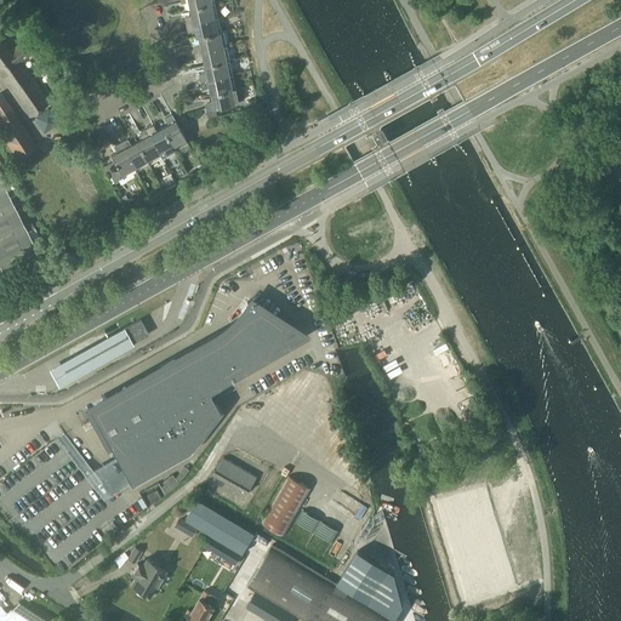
[(214,4),(189,9),(191,17),(183,18),(184,23),(217,17),(214,4)]
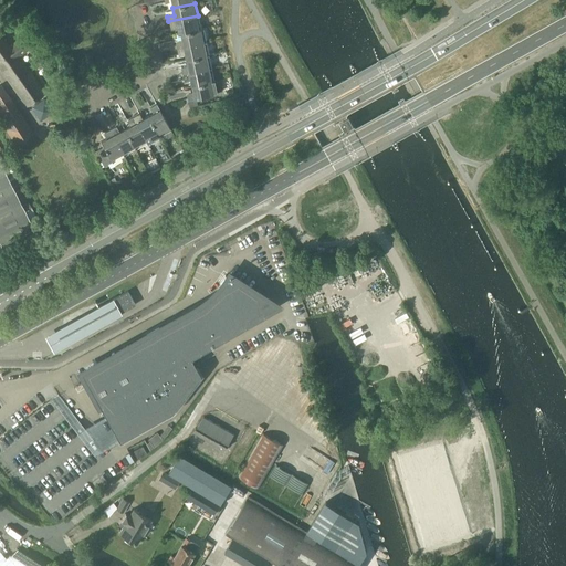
[(198,16),(168,21),(169,27),(176,25),(178,34),(180,33),(200,29),(198,16)]
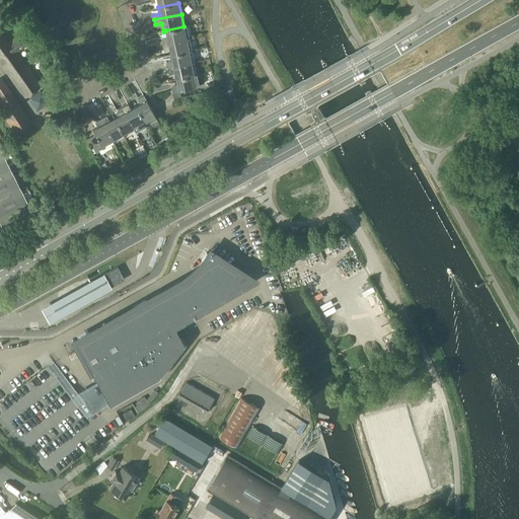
[(165,30),(166,38),(161,40),(162,44),(189,38),(186,25),(183,26),(165,30)]
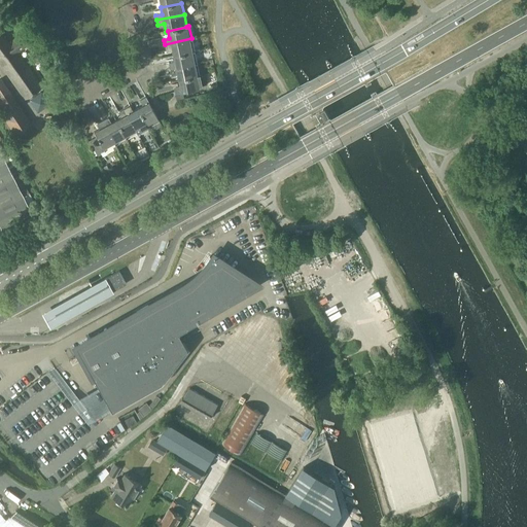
[(0,64),(24,99),(39,89),(41,86),(16,53),(26,46),(18,35),(8,42),(1,32),(0,32),(0,64)]
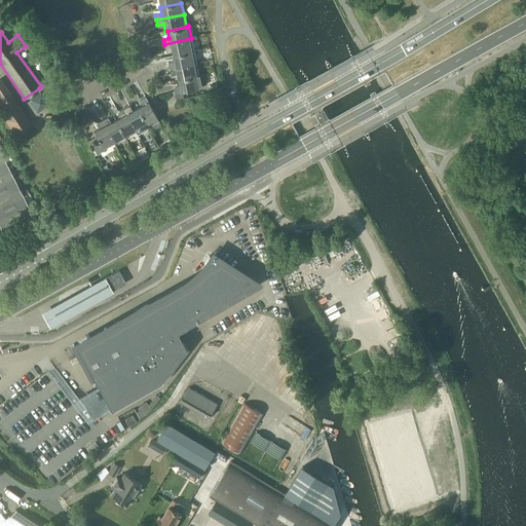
[(191,39),(191,38),(164,44),(165,49),(171,48),(173,55),(193,50),(191,41),(197,39),(196,38),(191,39)]
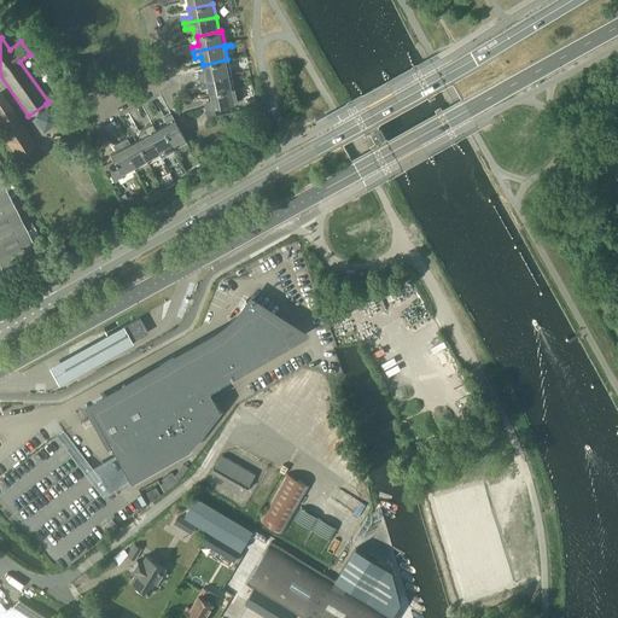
[(227,59),(203,65),(204,74),(198,75),(199,81),(231,74),(227,59)]
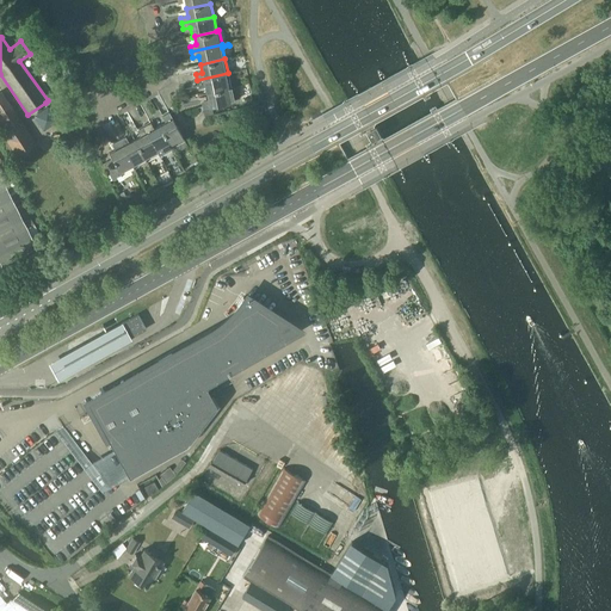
[(228,73),(197,80),(198,85),(204,84),(207,92),(230,87),(228,73)]
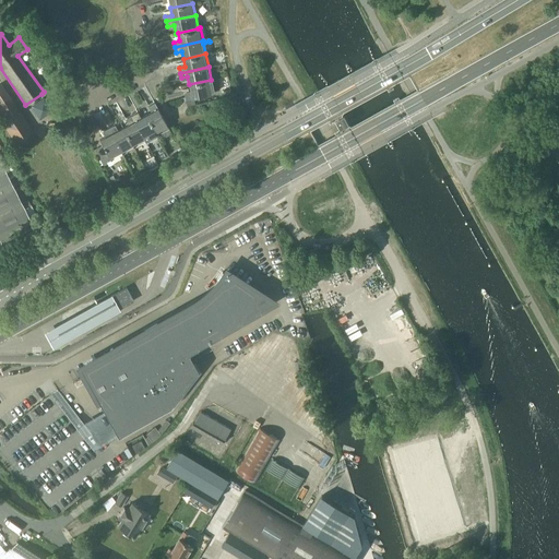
[(211,80),(189,84),(190,92),(185,94),(186,99),(214,93),(211,80)]
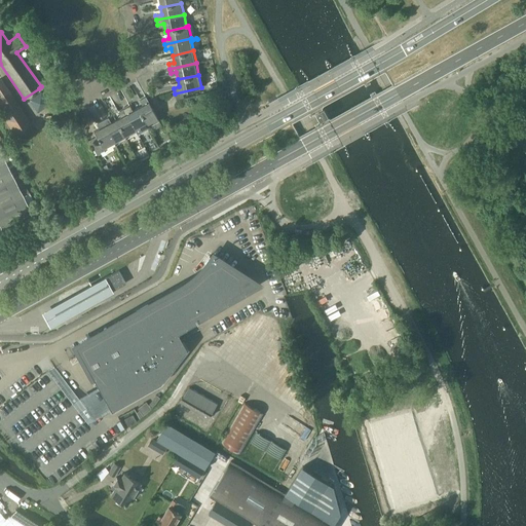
[(0,113),(13,134),(14,134),(30,123),(15,102),(16,102),(1,78),(0,78),(0,110),(1,112),(0,112),(0,113)]
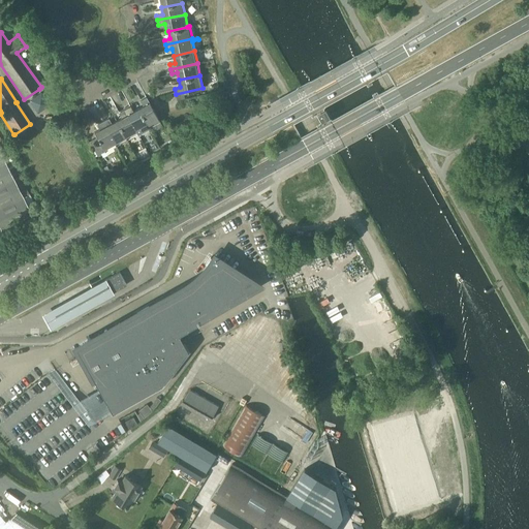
[(37,113),(45,107),(50,104),(41,92),(28,100),(37,113)]
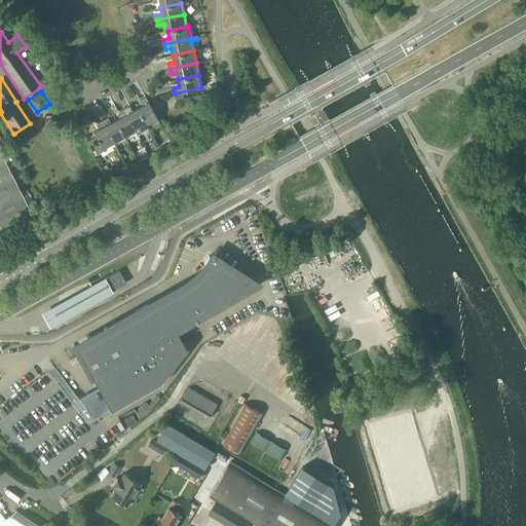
[(144,104),(138,108),(147,126),(158,120),(145,96),(141,99),(144,104)]
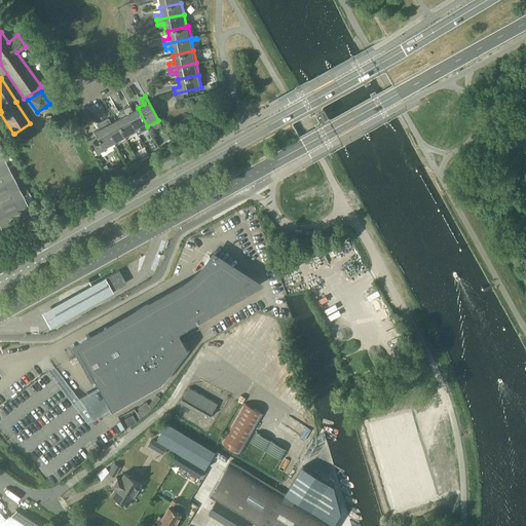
[(147,126),(138,108),(130,111),(127,106),(123,108),(137,133),(147,126)]
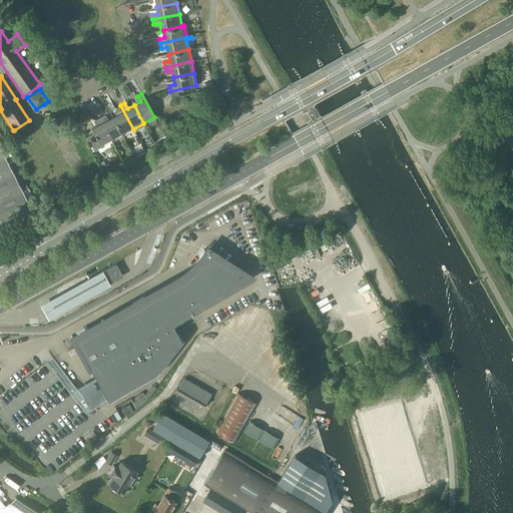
[(133,129),(120,105),(116,108),(119,113),(113,116),(123,135),(133,129)]
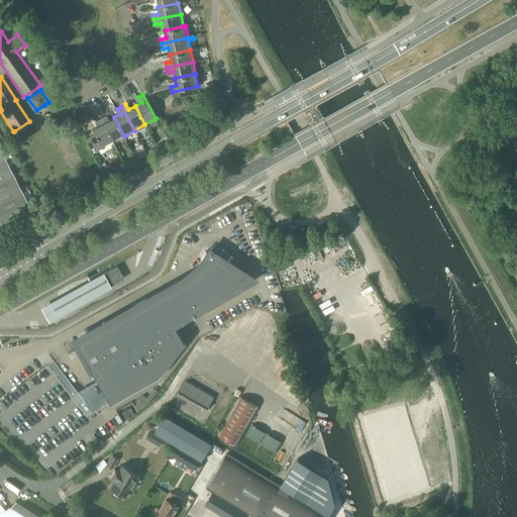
[(104,115),(100,118),(113,141),(124,136),(114,117),(107,121),(104,115)]
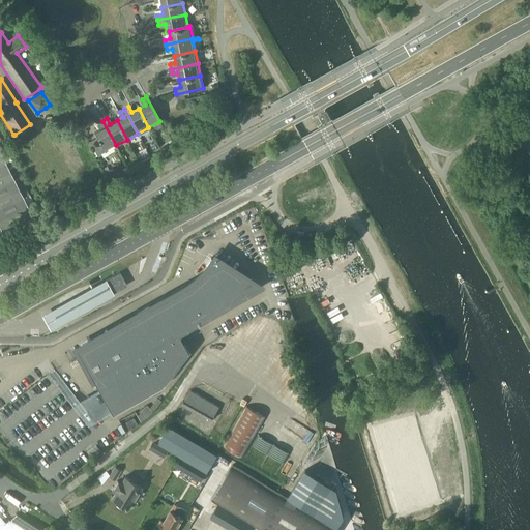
[(116,145),(102,121),(98,123),(101,128),(94,133),(97,139),(89,143),(96,156),(113,147),(115,150),(118,149),(116,145)]
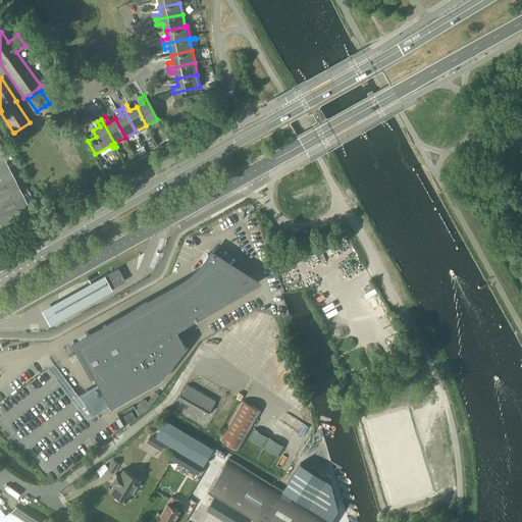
[(0,184),(14,176),(5,160),(0,162),(0,184)]
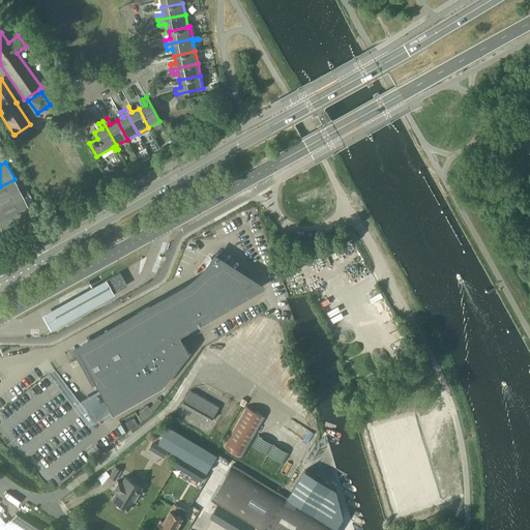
[(0,208),(23,197),(15,179),(0,186),(0,208)]
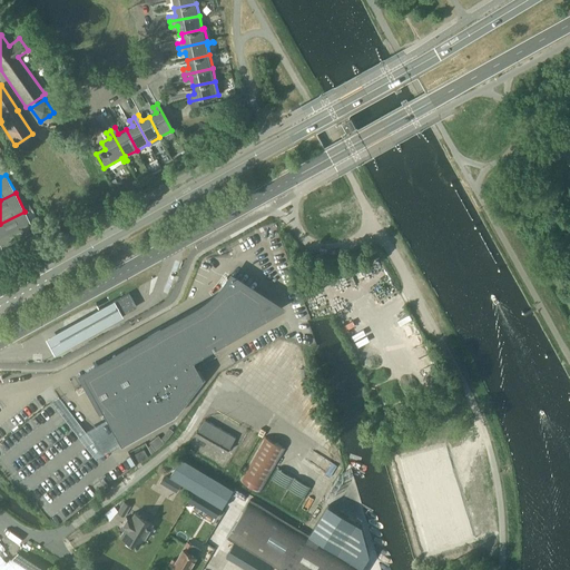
[(25,212),(0,224),(0,245),(1,247),(35,231),(25,212)]
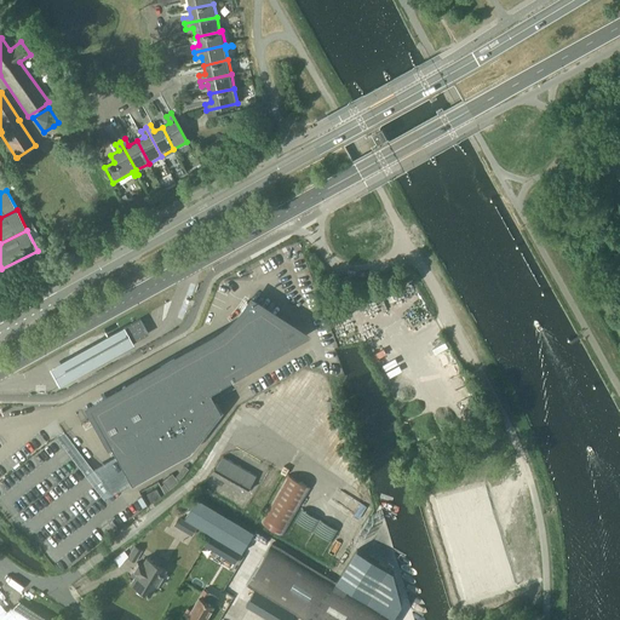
[(93,417),(122,469),(130,482),(188,451),(219,409),(208,391),(290,345),(285,337),(281,331),(277,326),(273,320),(268,315),(262,310),(256,306),(250,302),(246,308),(241,314),(237,319),(233,323),(227,328),(222,332),(216,337),(199,346),(191,349),(160,367),(136,380),(141,390),(93,417)]
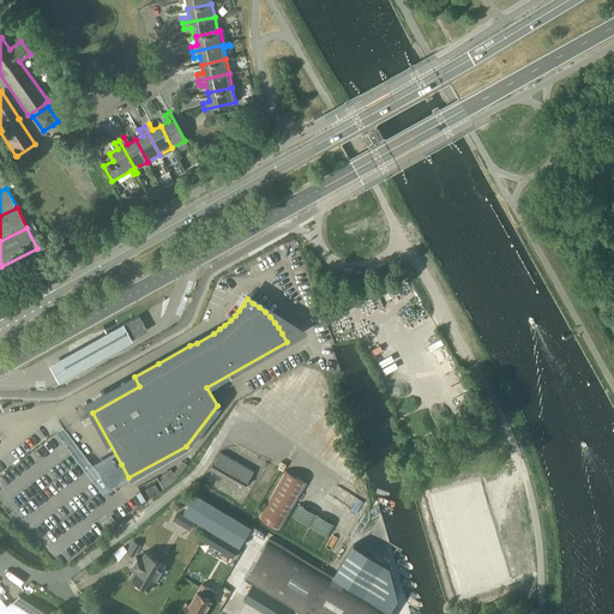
[(121,325),(130,341),(146,331),(138,317),(121,325)]
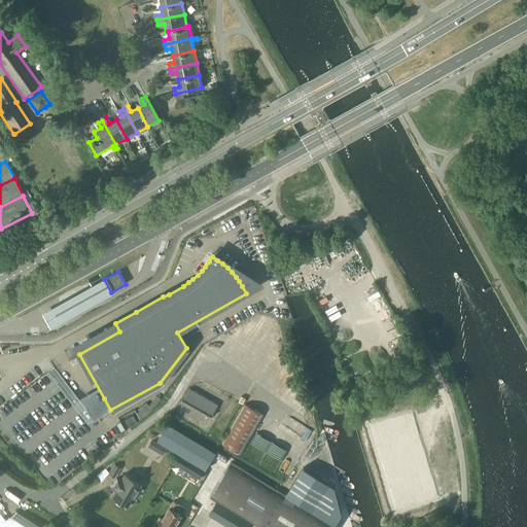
[(111,292),(104,279),(103,278),(42,312),(50,326),(111,292)]
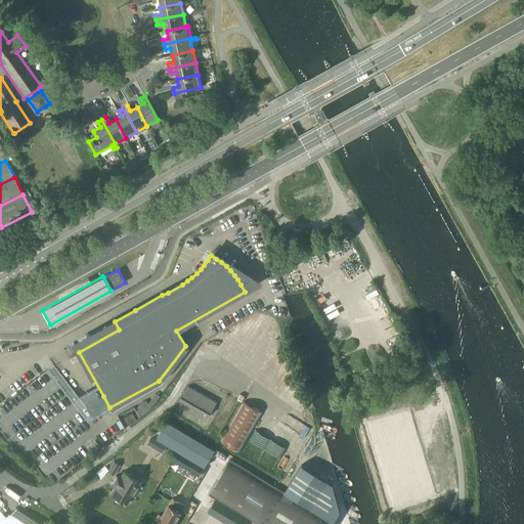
[(216,402),(197,391),(188,386),(179,401),(208,417),(216,402)]
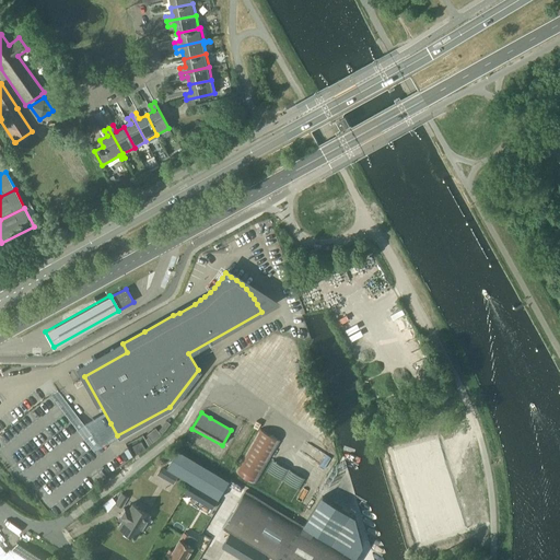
[(255,482),(270,456),(280,440),(260,429),(236,470),(255,482)]
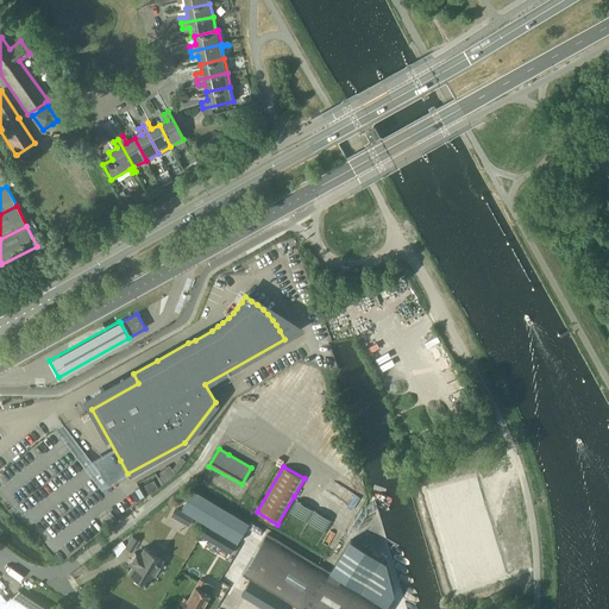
[(143,485),(148,494),(157,489),(152,479),(143,485)]
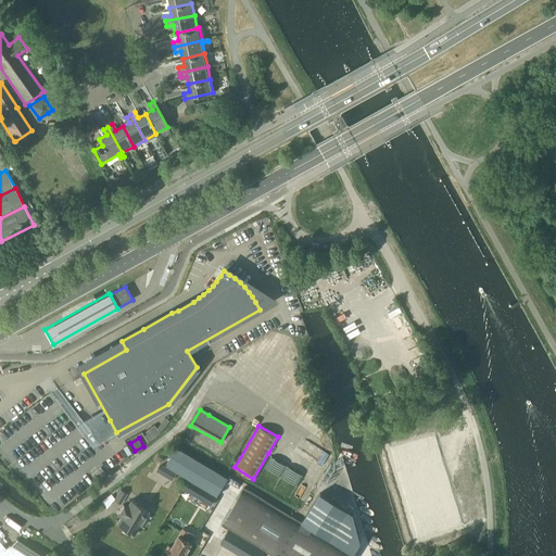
[(437,438),(405,447),(408,459),(440,450),(437,438)]
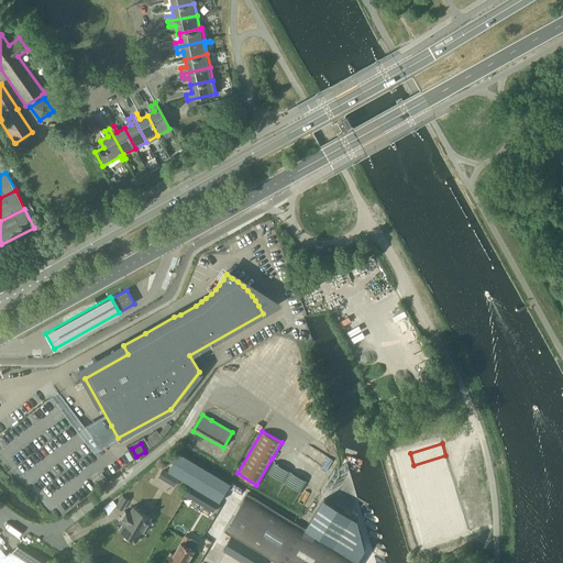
[(179,452),(169,471),(220,501),(231,483),(179,452)]
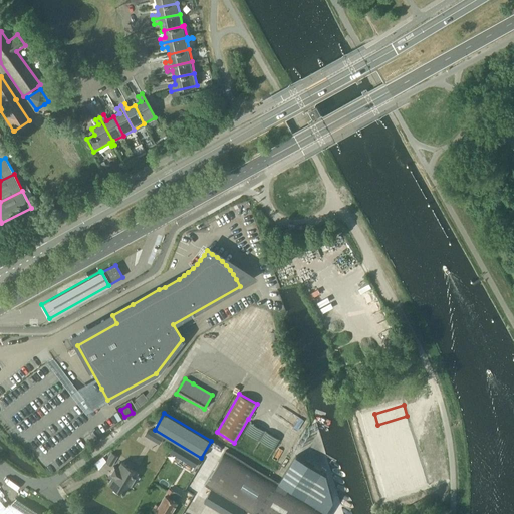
[(409,426),(380,435),(383,446),(412,436),(409,426)]
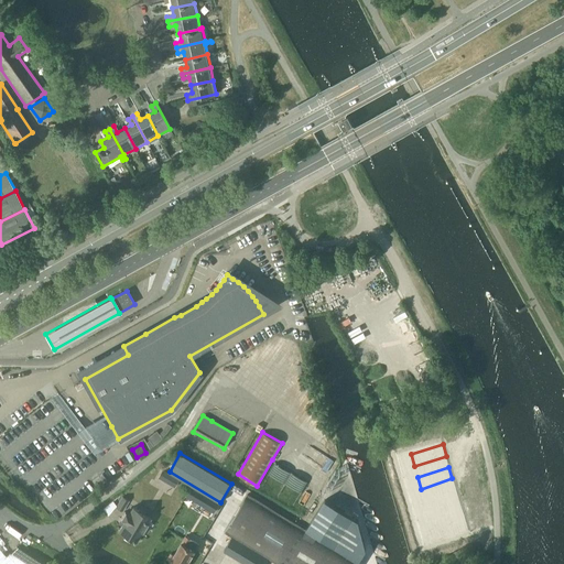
[(163,470),(159,478),(175,487),(180,479),(163,470)]
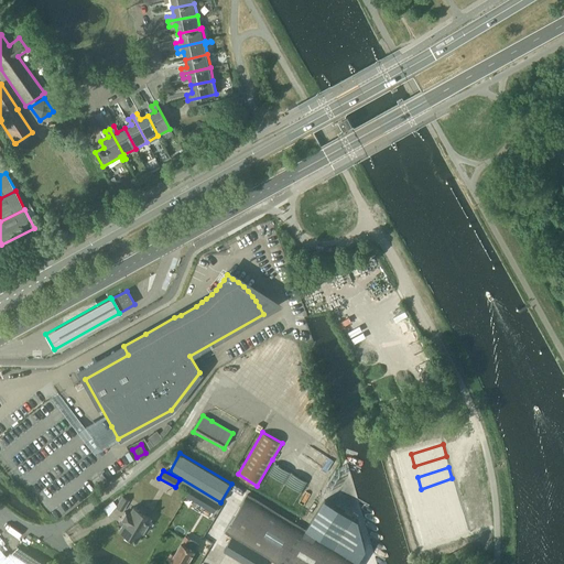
[(101,475),(94,481),(93,481),(97,487),(106,479),(101,475)]
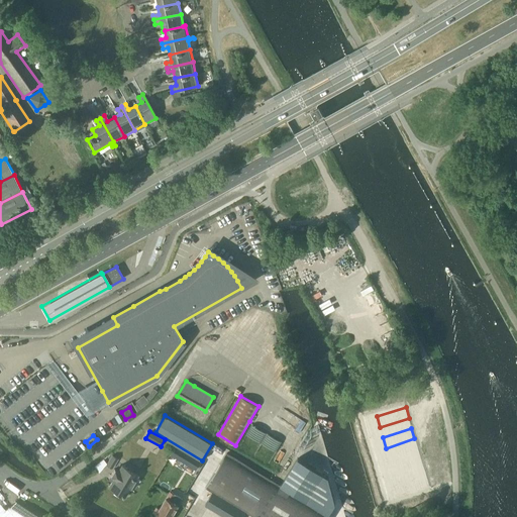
[(176,446),(171,454),(196,470),(201,461),(176,446)]
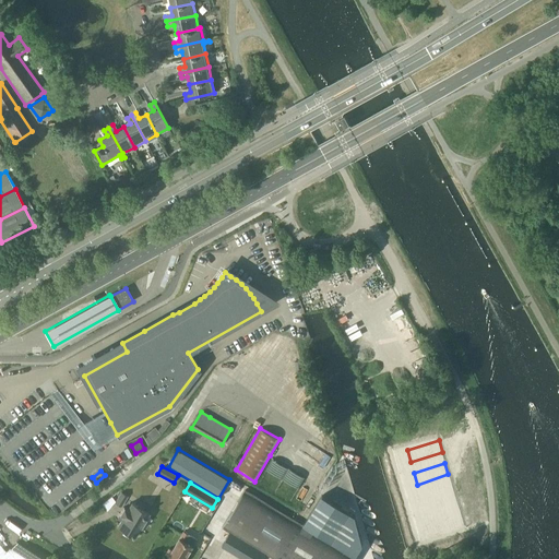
[(452,485),(420,495),(424,507),(455,497),(452,485)]
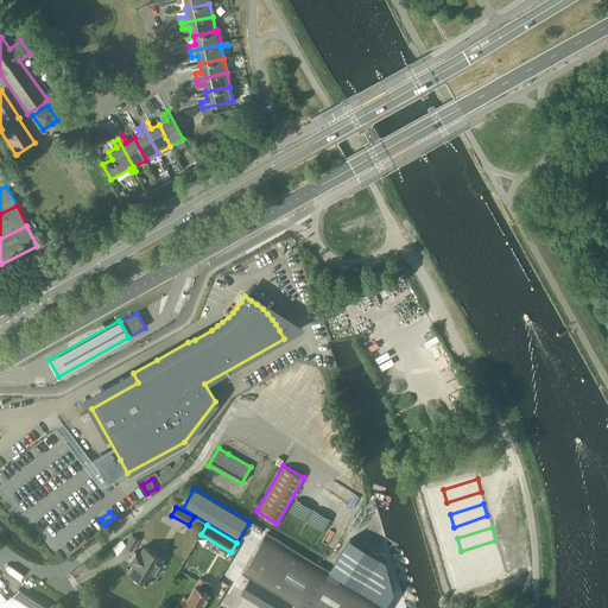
[(251,578),(241,594),(249,600),(264,607),(285,607),(289,602),(299,607),(384,607),(394,591),(387,561),(350,538),(330,571),(323,567),(267,533),(242,574),(251,578)]
